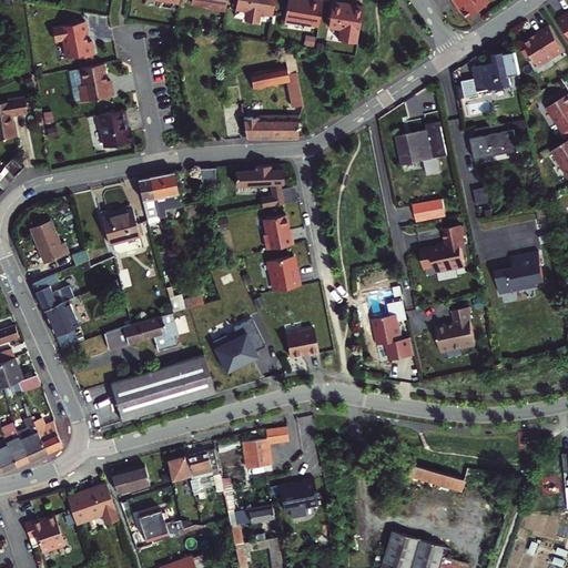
[(226,0),(192,0),(192,1),(225,10),(226,0)]
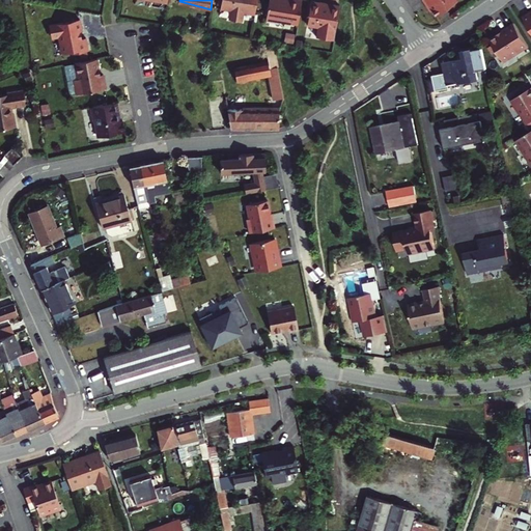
[(221,0),(221,6),(231,7),(230,17),(242,19),(244,9),(255,10),(256,0),(221,0)]
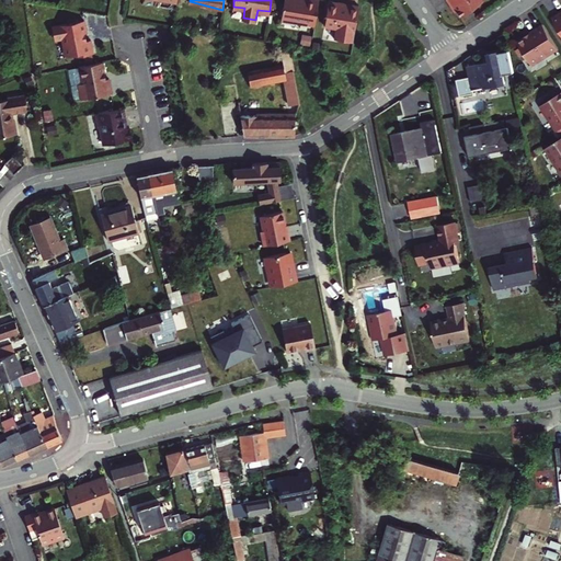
[(284,0),(282,16),(316,22),(318,0),(284,0)]
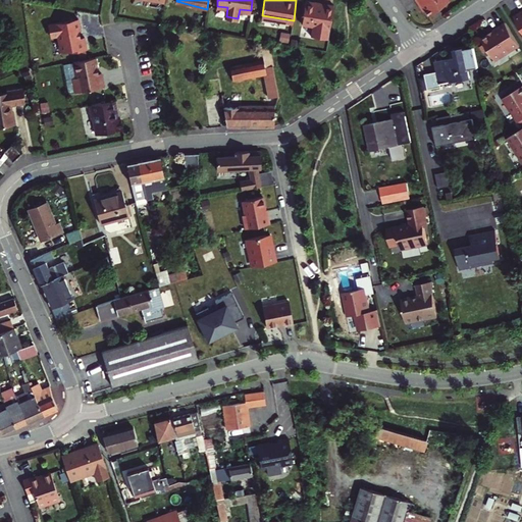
[(306,0),(303,21),(313,23),(311,34),(329,37),(334,2),(324,1),(324,3),(320,2),(320,0),(319,0),(306,0)]
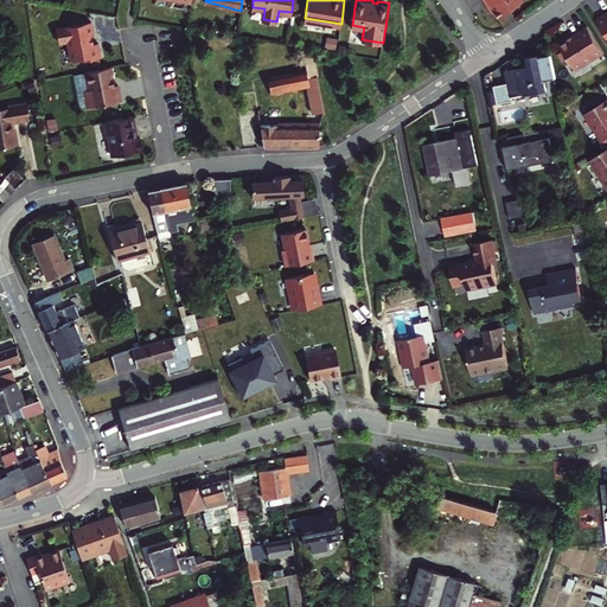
[(498,18),(522,2),(519,0),(481,0),(486,7),(490,6),(493,12),(498,18)]
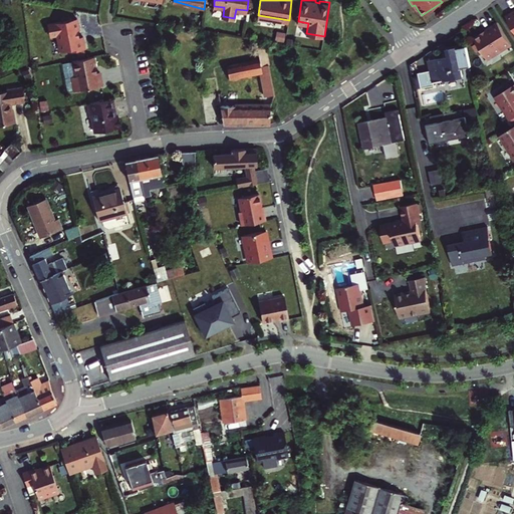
[(513,10),(505,16),(513,30),(513,10)]
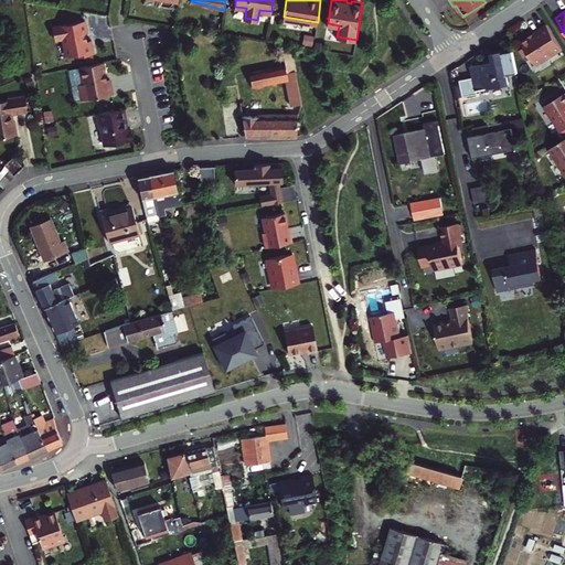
[(84,20),(51,27),(54,39),(59,38),(63,41),(66,56),(76,54),(77,56),(93,54),(91,40),(86,41),(85,33),(86,33),(84,20)]
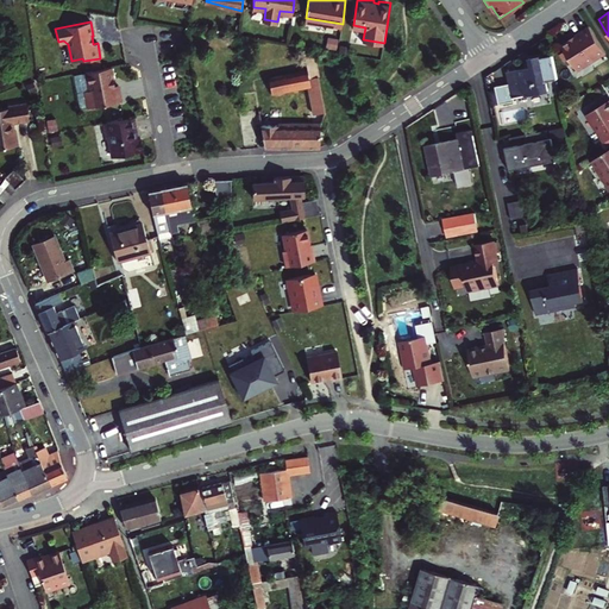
[(604,50),(589,25),(575,35),(576,37),(562,45),(576,68),(604,50)]
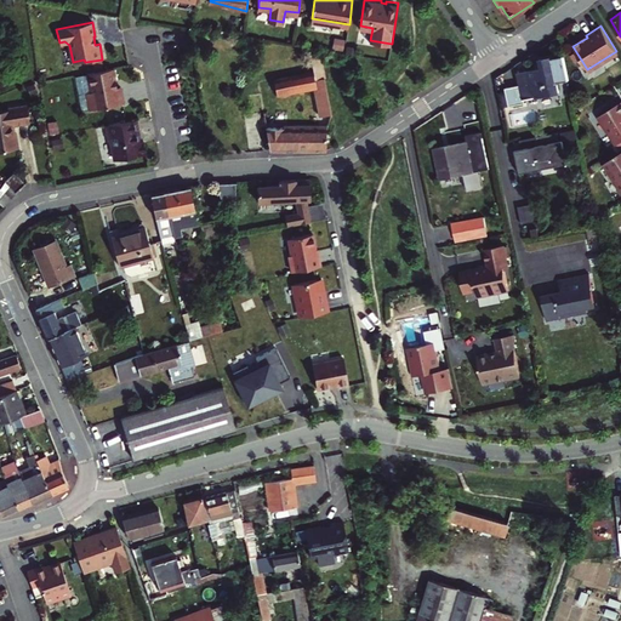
[(0,44),(0,55),(10,52),(7,41),(0,44)]
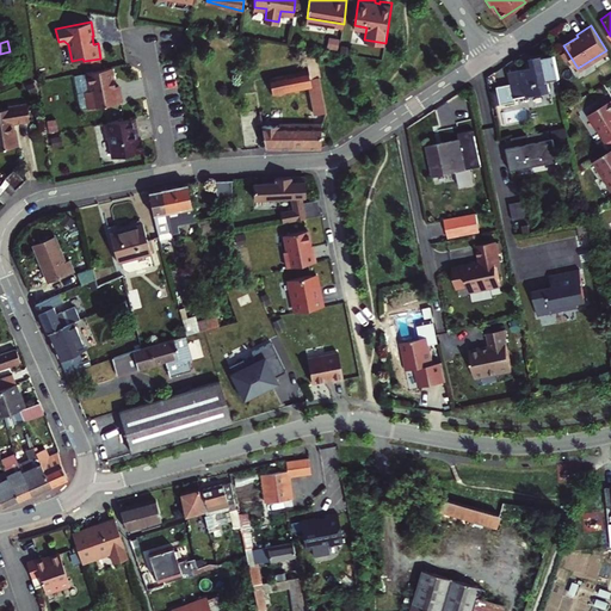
[(557,74),(551,51),(529,54),(530,60),(506,65),(508,79),(495,81),(497,88),(491,90),(493,100),(513,96),(516,93),(550,85),(549,76),(557,74)]
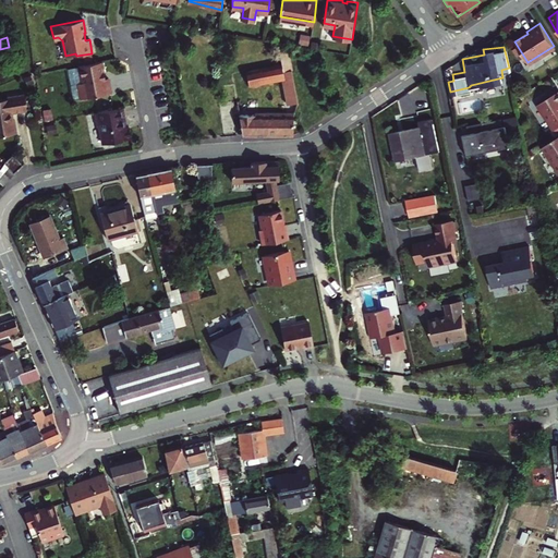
[(288,50),(279,51),(281,63),(282,72),(291,71),(290,61),(288,50)]
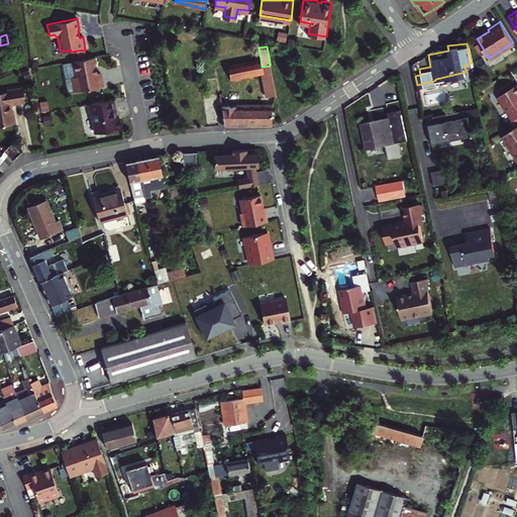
[(94,57),(72,62),(75,77),(71,78),(74,92),(102,86),(100,73),(97,73),(94,57)]
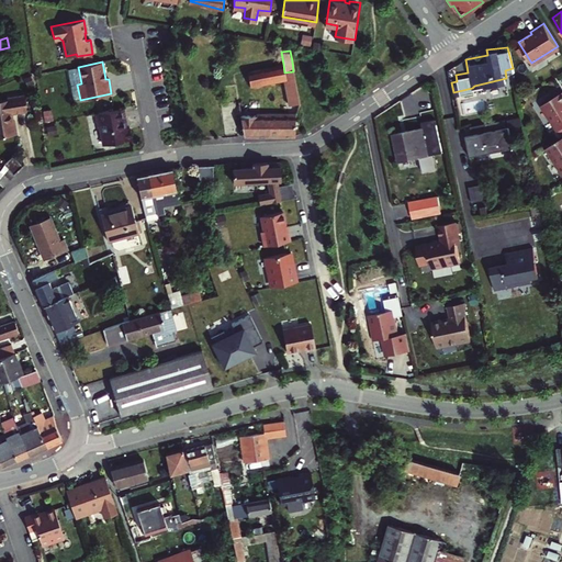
[(283,64),(246,70),(249,85),(283,78),(289,104),(300,102),(293,71),(284,72),(283,64)]
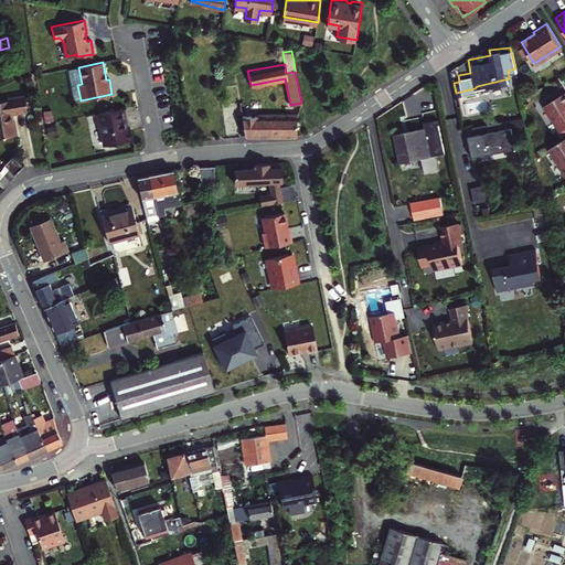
[(82,84),(78,67),(68,70),(72,86),(77,85),(82,84)]
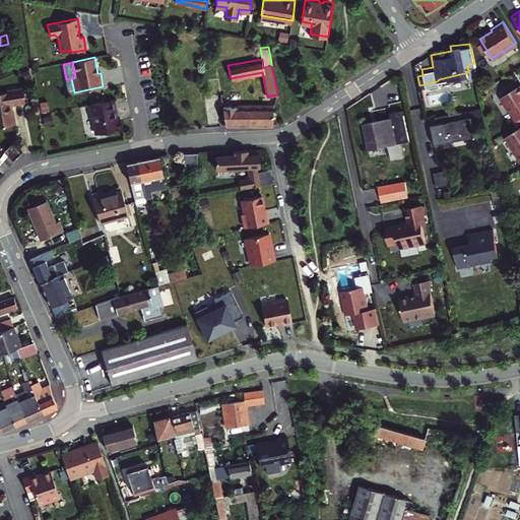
[(516,122),(519,119),(519,85),(501,98),(516,122)]
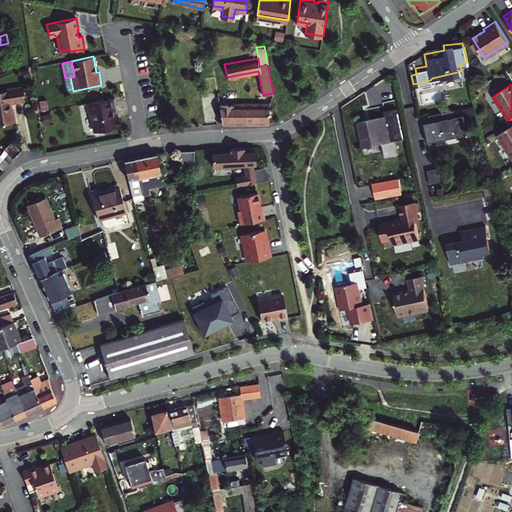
[(22,102),(20,87),(4,90),(4,91),(0,92),(0,124),(13,122),(11,109),(9,109),(8,104),(22,102)]
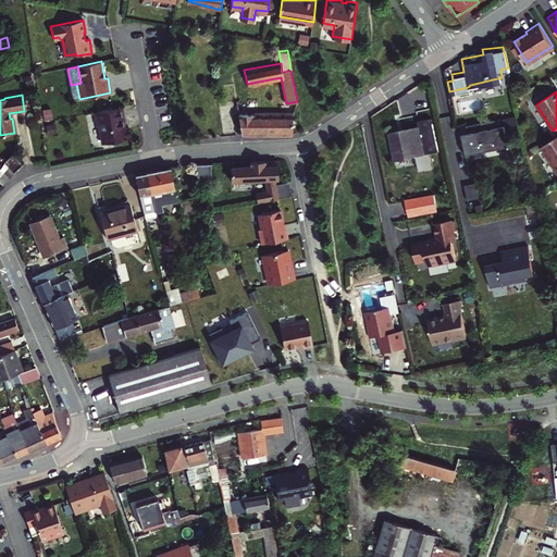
[(125,123),(122,108),(95,112),(98,127),(101,144),(131,138),(128,127),(124,127),(124,124),(125,123)]
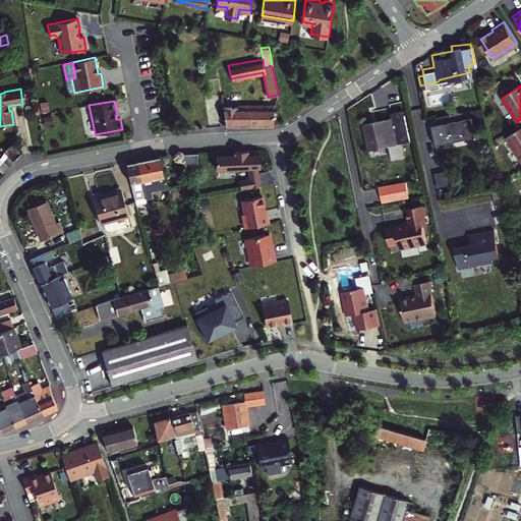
[(273,107),(224,107),(227,126),(274,125),(273,107)]
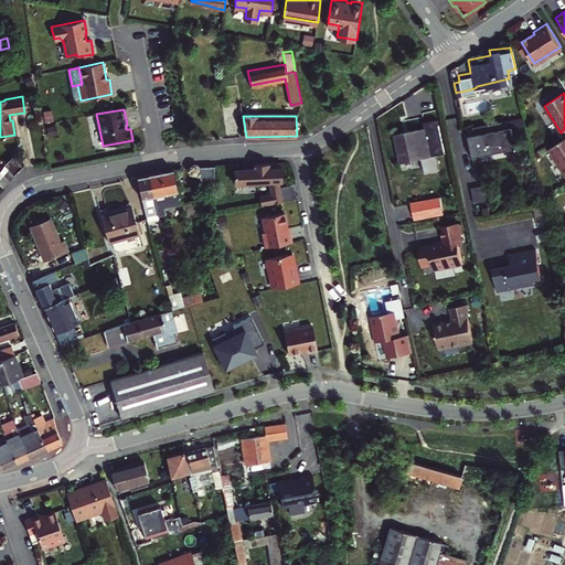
[(514,147),(510,126),(523,125),(521,116),(471,125),(472,134),(467,135),(469,148),(467,148),(468,153),(470,152),(471,155),(512,147),(514,147)]
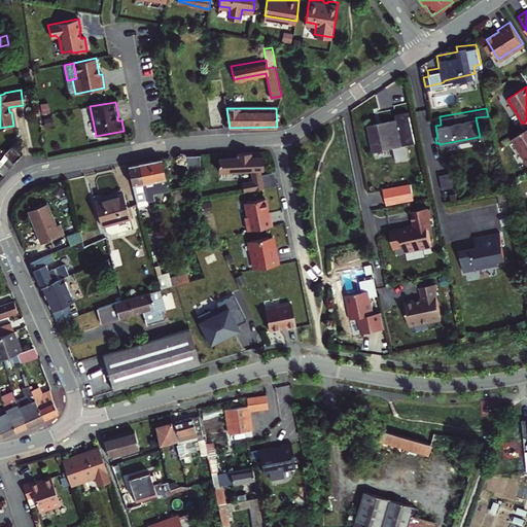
[(381,124),(367,126),(372,148),(393,144),(401,142),(397,115),(385,117),(380,118),(381,124)]
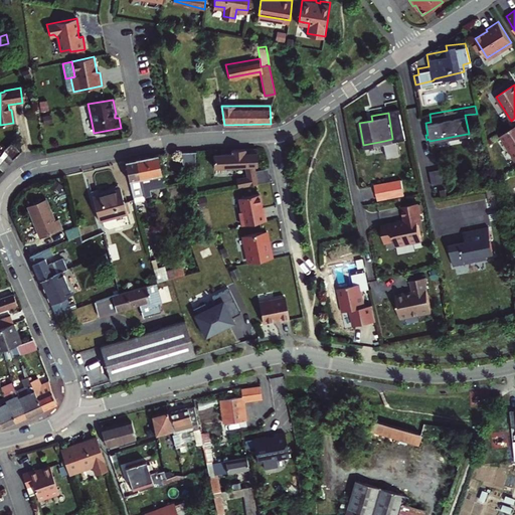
[(514,127),(502,135),(514,155),(514,127)]
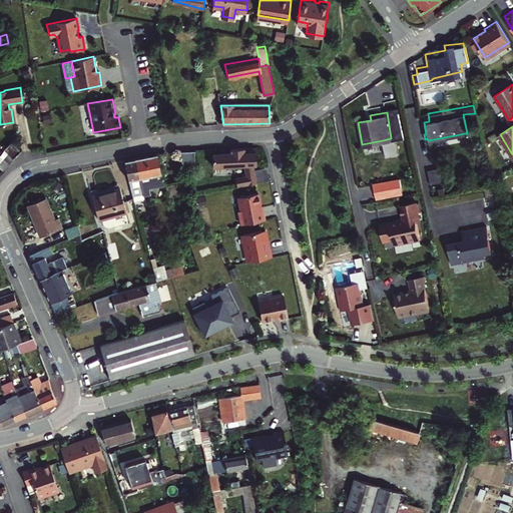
[(395,137),(383,140),(386,152),(397,150),(395,137)]
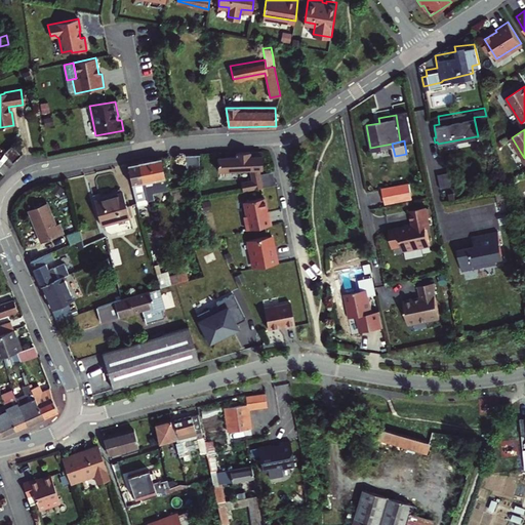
[(7,150),(5,152),(9,159),(12,163),(14,161),(15,161),(23,156),(14,145),(7,150)]
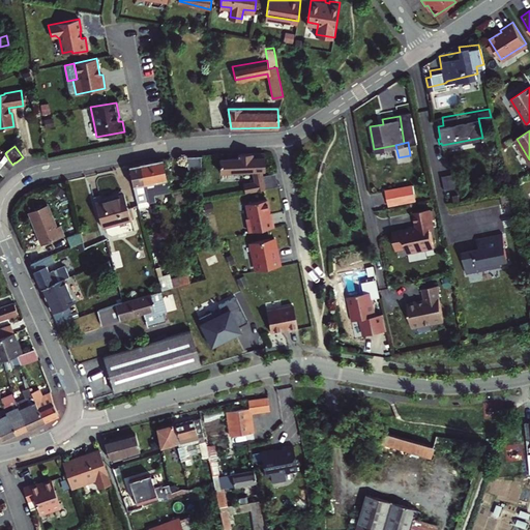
[(263,176),(262,171),(265,171),(264,153),(239,154),(239,158),(218,159),(219,172),(238,171),(238,172),(253,171),(255,181),(243,184),(245,194),(265,189),(265,188),(264,184),(263,176)]
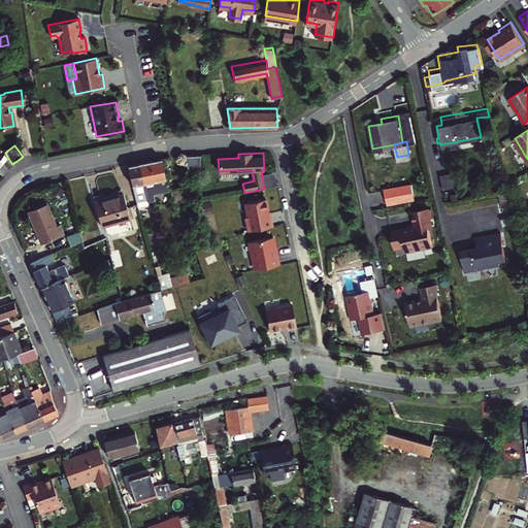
[(197,154),(183,154),(188,169),(203,169),(197,154)]
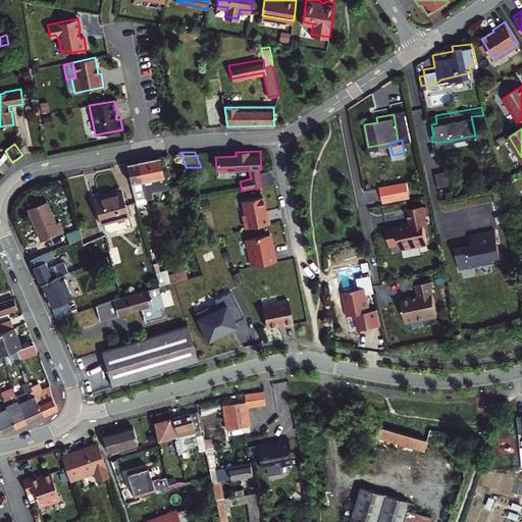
[(170,183),(168,174),(164,156),(152,159),(156,177),(158,186),(162,185),(170,183)]
